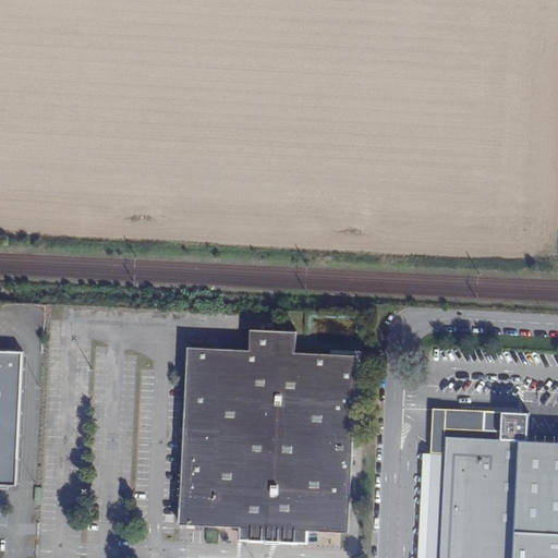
[(186,524),(196,525),(242,528),(241,540),(307,543),(307,530),(349,532),(358,355),(295,352),(296,332),(251,330),(251,350),(189,347),(180,524),(186,524)]
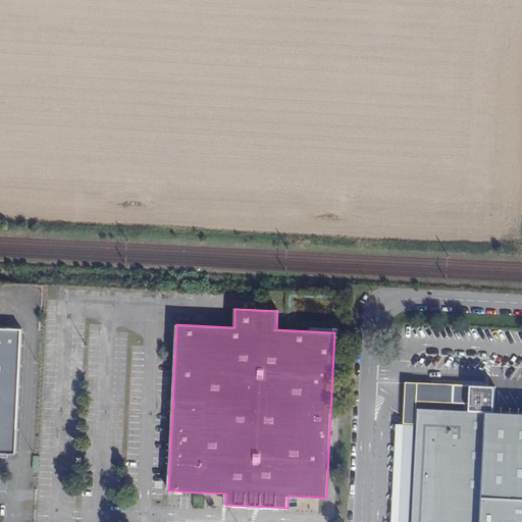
[(0,328),(0,454),(18,455),(23,329),(0,328)]
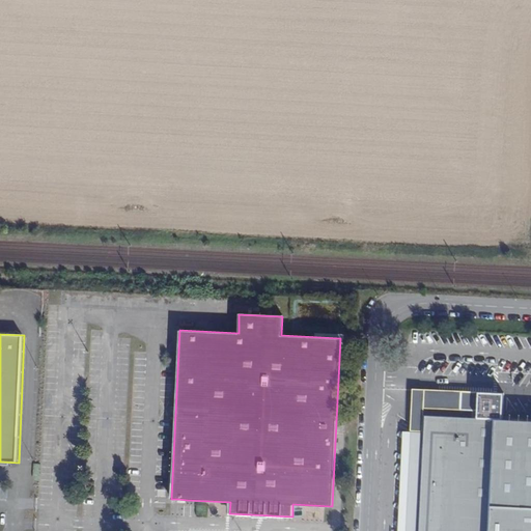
[(514,353),(530,352),(530,342),(514,342),(514,353)]
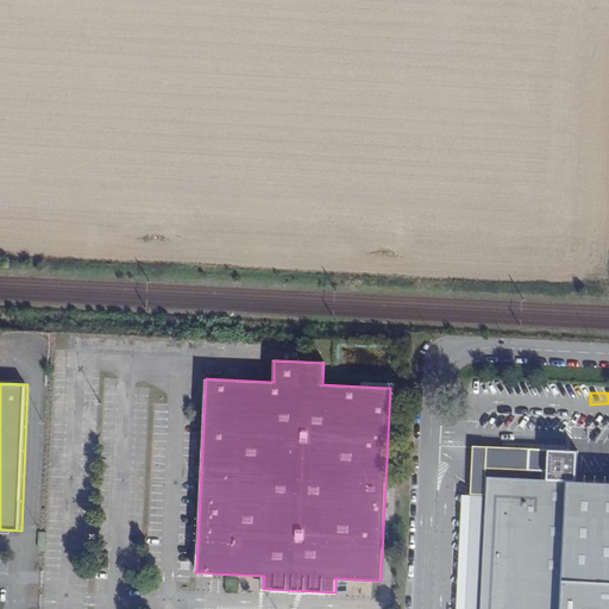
[(481,608),(488,475),(545,477),(546,451),(473,447),(465,608),(481,608)]
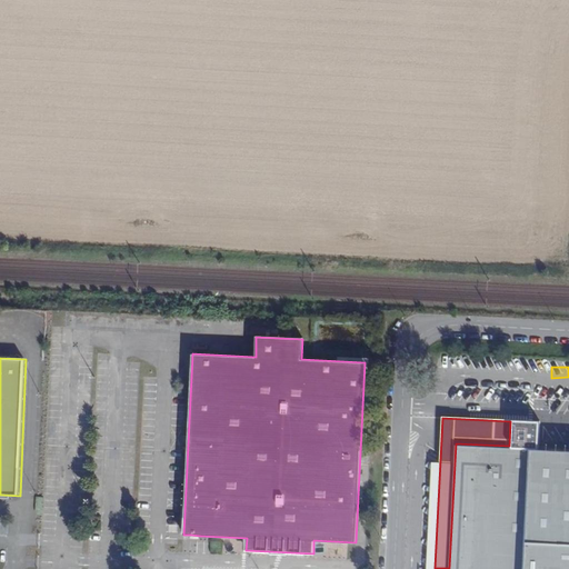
[(510,421),(509,446),(539,448),(539,421),(510,421)]
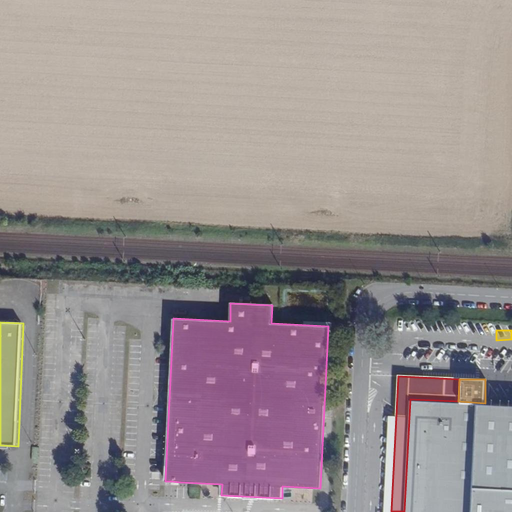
[(511,511),(511,404),(485,403),(458,401),(410,399),(404,511),(511,511)]
